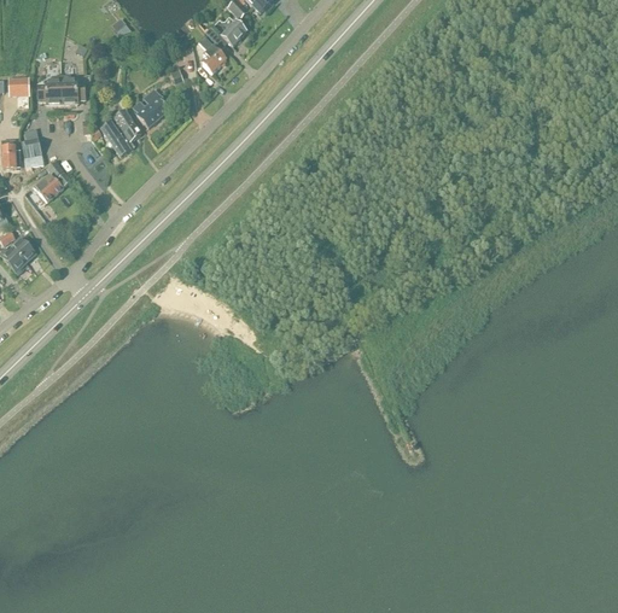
[(237,0),(228,7),(240,19),(249,11),(246,4),(244,0),(237,0)]
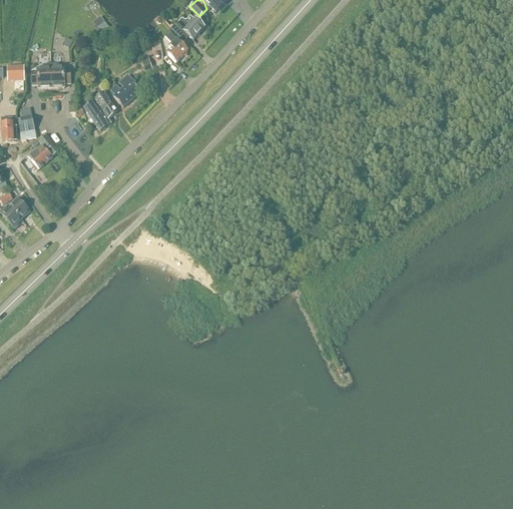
[(205,0),(208,3),(215,10),(225,0),(205,0)]
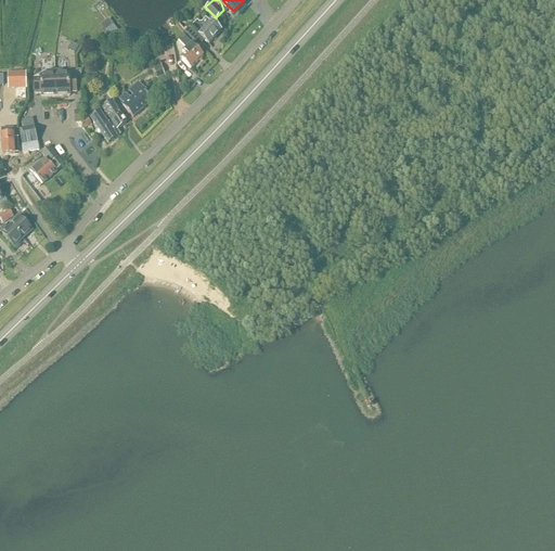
[(197,18),(192,24),(199,30),(198,31),(205,37),(209,41),(221,28),(217,23),(219,21),(214,16),(210,20),(206,14),(202,18),(201,18),(199,20),(197,18)]
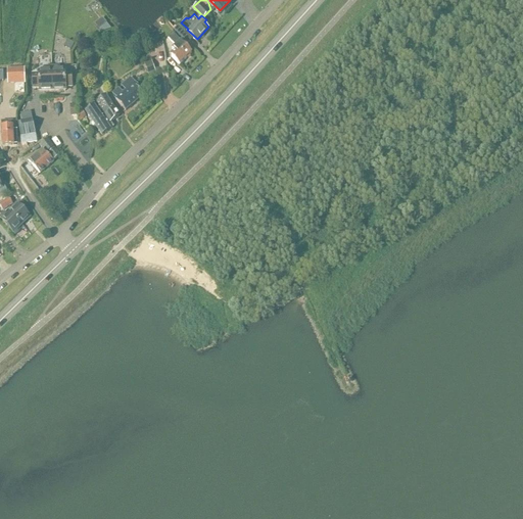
[(99,27),(106,19),(102,14),(95,20),(99,27)]
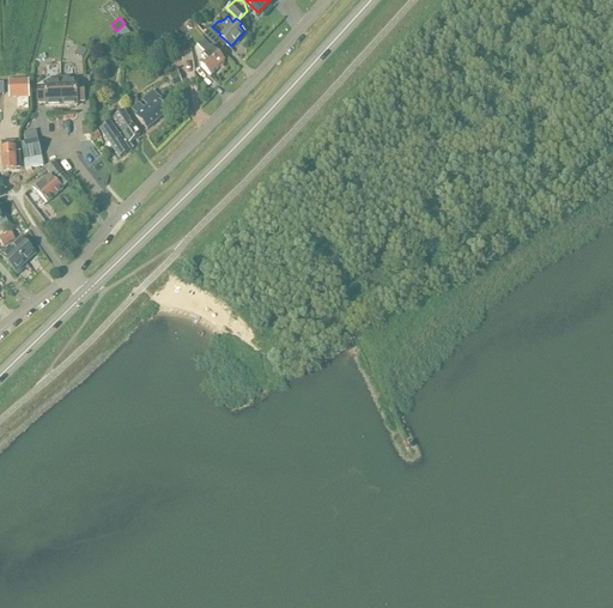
[(204,32),(212,41),(217,35),(208,28),(207,29),(204,32)]
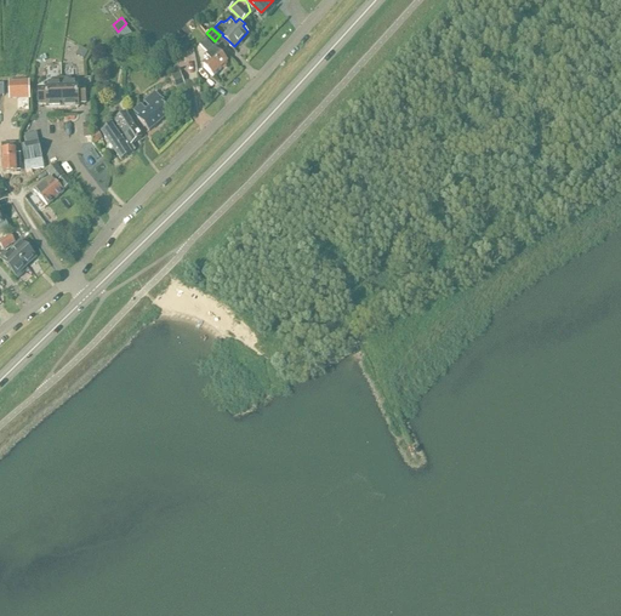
[(215,44),(206,35),(200,41),(209,50),(204,53),(209,58),(204,63),(214,73),(227,58),(214,45),(215,44)]
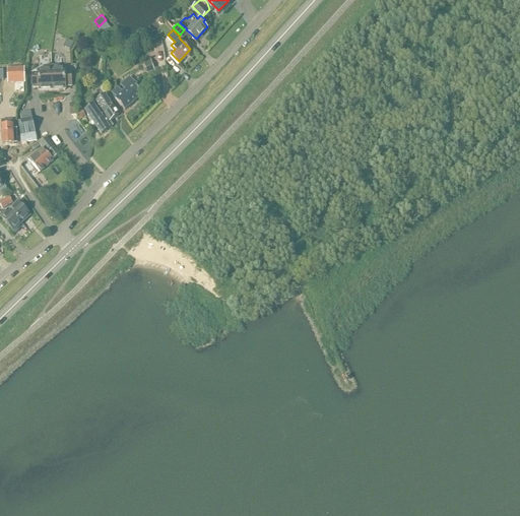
[(154,69),(150,58),(144,61),(148,71),(154,69)]
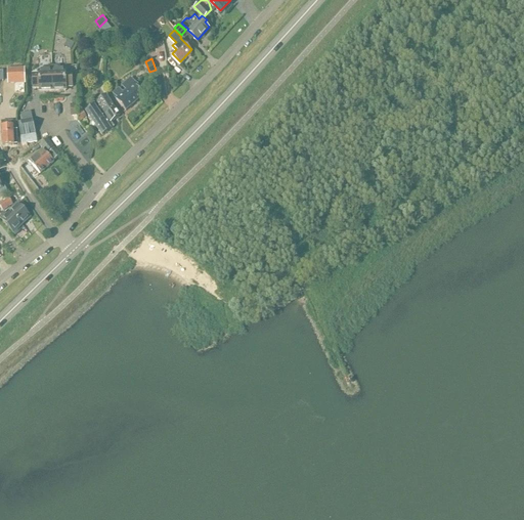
[(61,66),(59,63),(52,63),(45,65),(43,66),(44,69),(39,69),(39,72),(33,72),(34,86),(37,86),(37,85),(40,85),(40,89),(67,88),(67,84),(70,84),(70,85),(73,85),(72,71),(66,71),(66,68),(61,68),(61,66)]
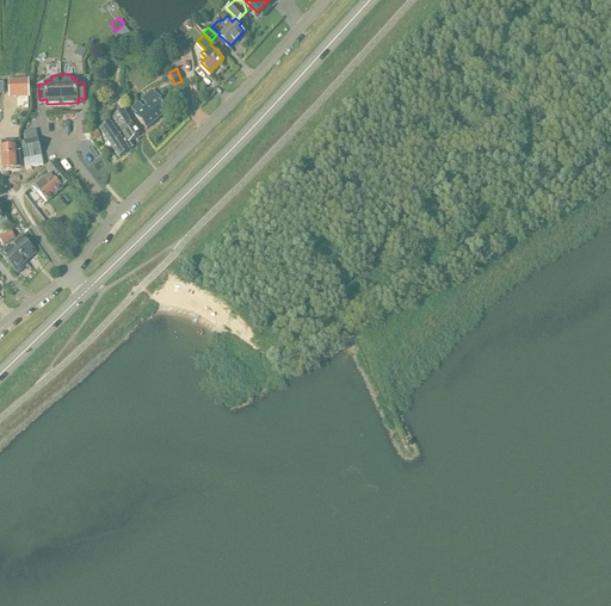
[(29,76),(10,76),(10,93),(29,93),(29,76)]
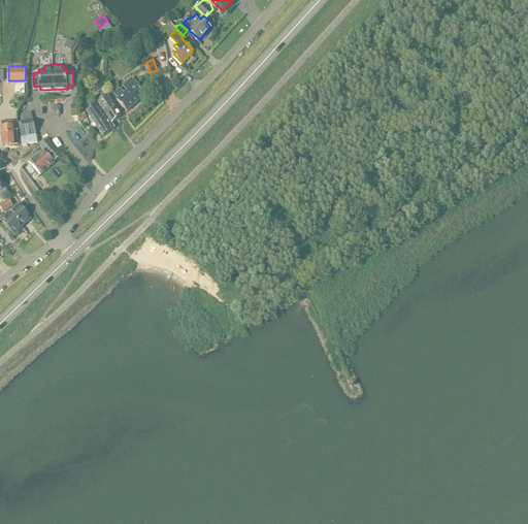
[(140,86),(132,76),(123,84),(123,85),(122,86),(123,87),(125,86),(127,89),(124,91),(122,89),(123,88),(121,86),(120,87),(113,92),(118,96),(117,97),(127,109),(144,94),(139,88),(140,86)]
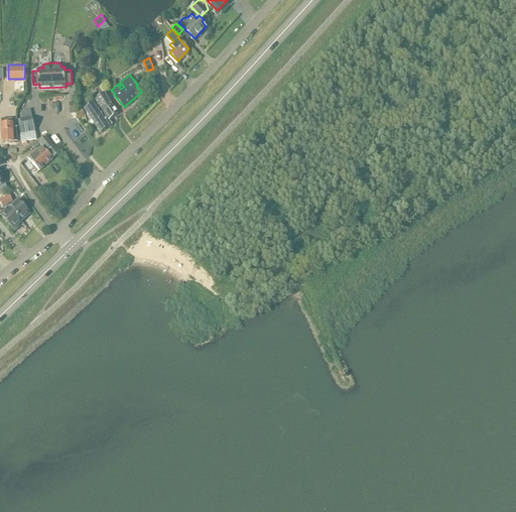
[(95,98),(104,111),(109,118),(118,111),(104,91),(95,98)]
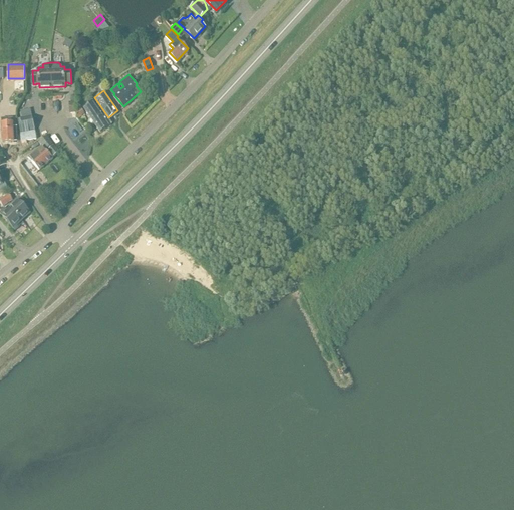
[(111,122),(108,117),(103,110),(100,112),(93,101),(84,107),(99,130),(111,122)]
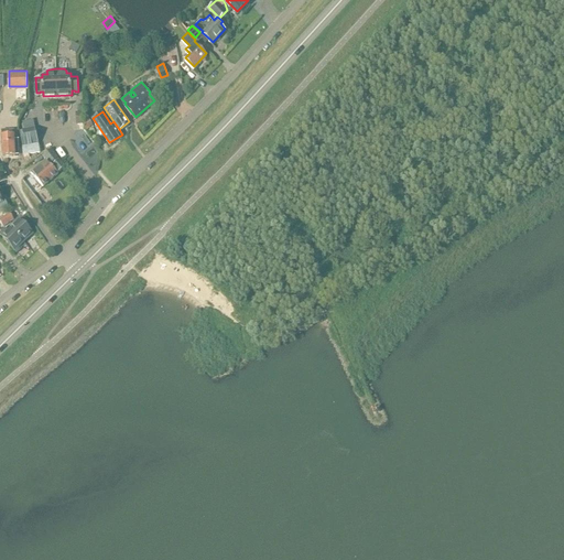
[(33,117),(22,120),(23,127),(23,129),(22,129),(25,143),(22,144),(24,152),(40,149),(39,140),(34,122),(33,117)]
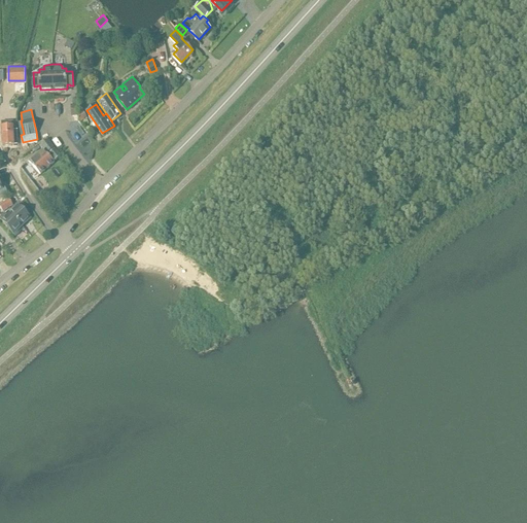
[(86,113),(82,109),(77,113),(77,114),(78,116),(80,118),(86,113)]
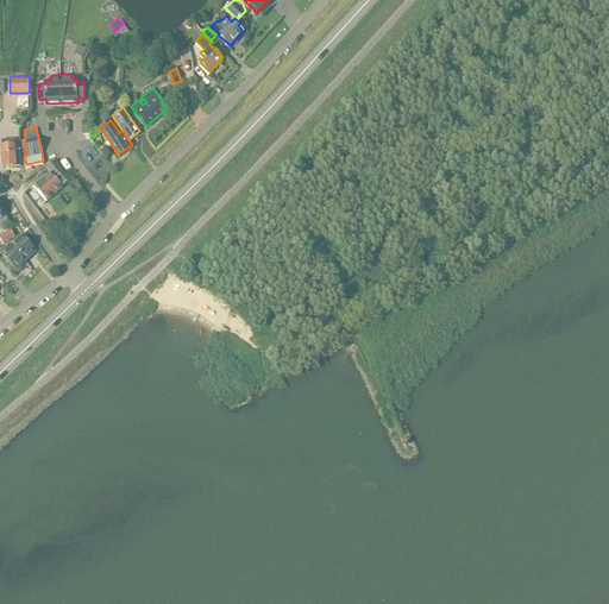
[(11,143),(10,137),(1,138),(2,165),(17,164),(16,143),(11,143)]
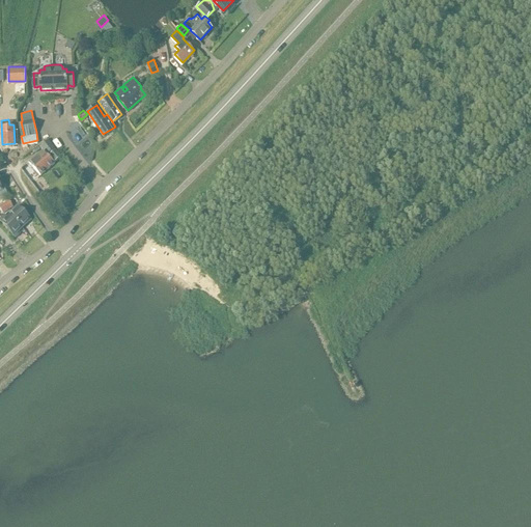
[(56,147),(49,138),(40,144),(43,147),(28,160),(39,173),(56,158),(61,154),(56,147)]
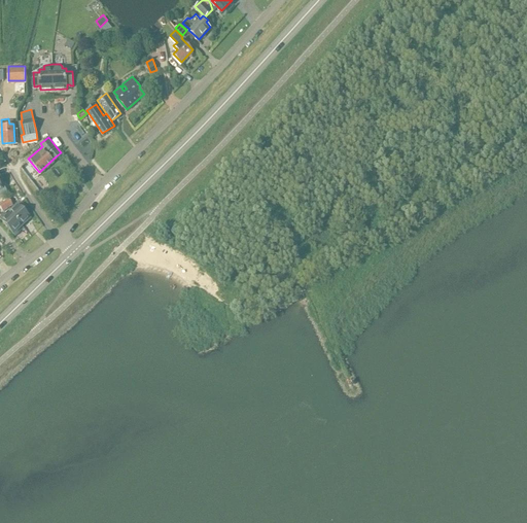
[(12,202),(8,196),(0,201),(0,203),(3,208),(12,202)]
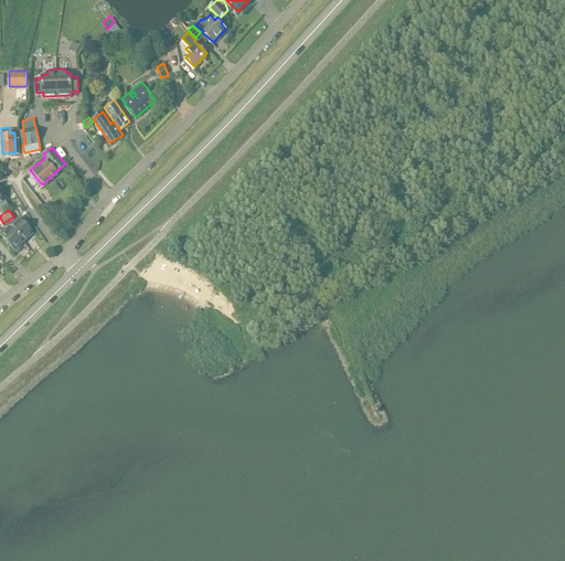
[(11,226),(23,240),(32,231),(24,223),(28,220),(22,213),(14,220),(17,222),(11,226)]
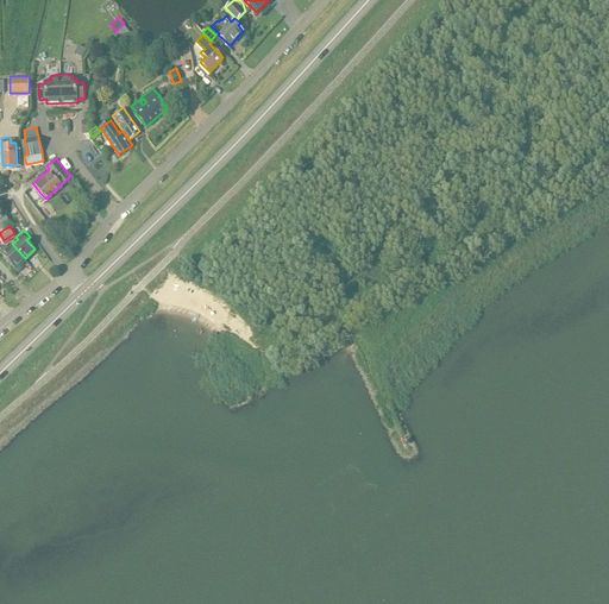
[(0,250),(16,266),(25,258),(12,244),(8,247),(5,244),(0,247),(0,250)]
